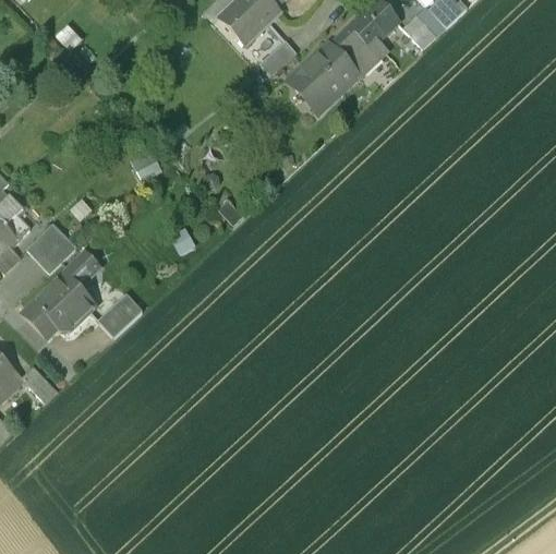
[(238,0),(220,16),(246,46),(283,12),(278,7),(286,0),(238,0)]
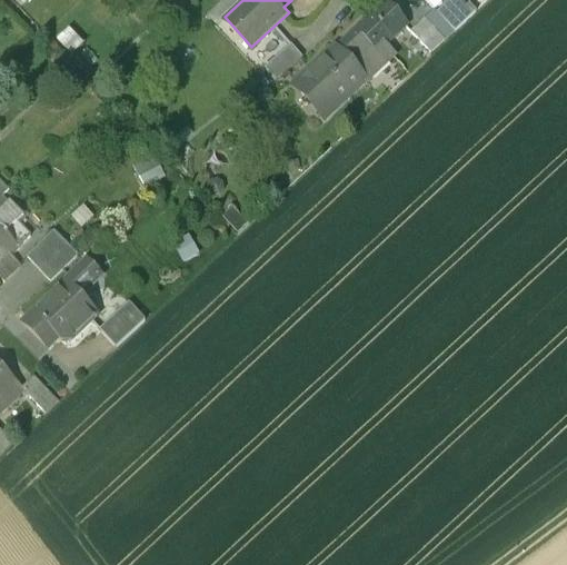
[(385,0),(355,28),(359,32),(340,50),(367,79),(394,53),(385,45),(407,23),(385,0)]
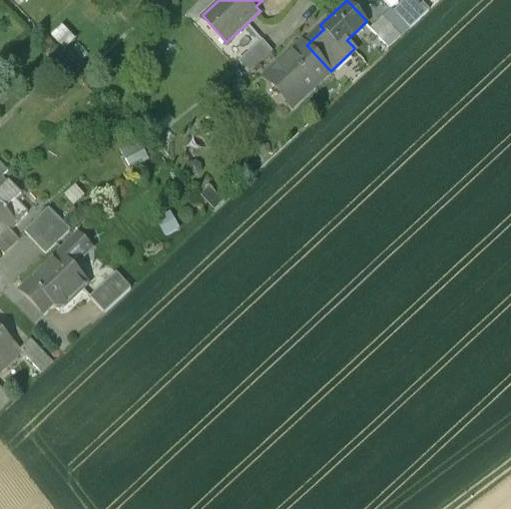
[(405,0),(395,9),(412,27),(430,10),(431,9),(422,0),(421,1),(420,0),(405,0)]
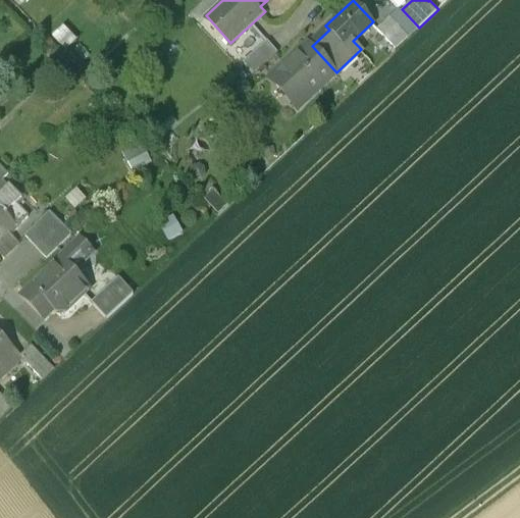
[(391,15),(377,28),(395,47),(408,35),(391,15)]
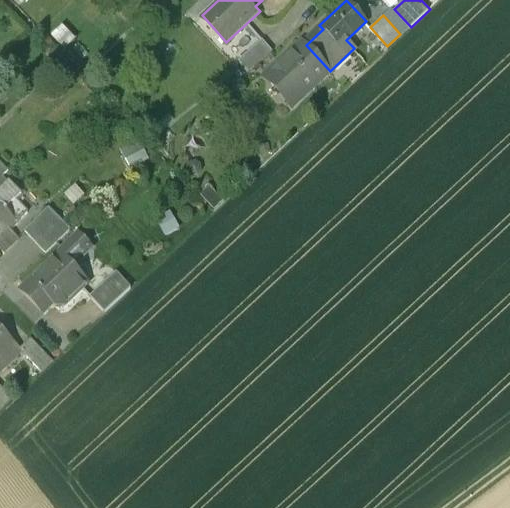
[(263,40),(240,60),(249,71),(273,50),(263,40)]
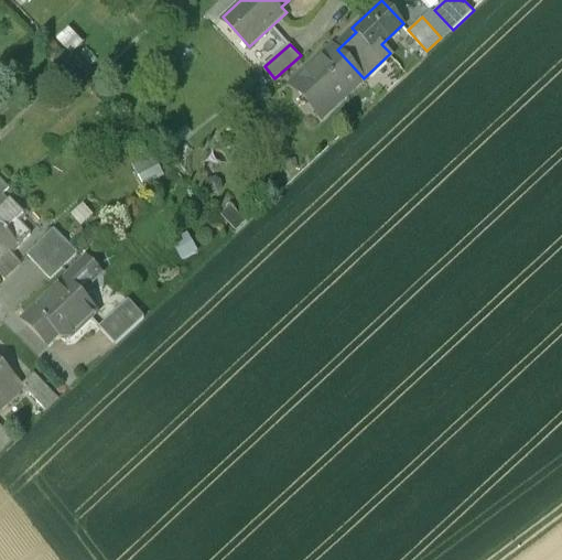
[(328,50),(299,76),(311,89),(302,96),(317,112),(338,93),(343,97),(364,78),(337,50),(328,50)]
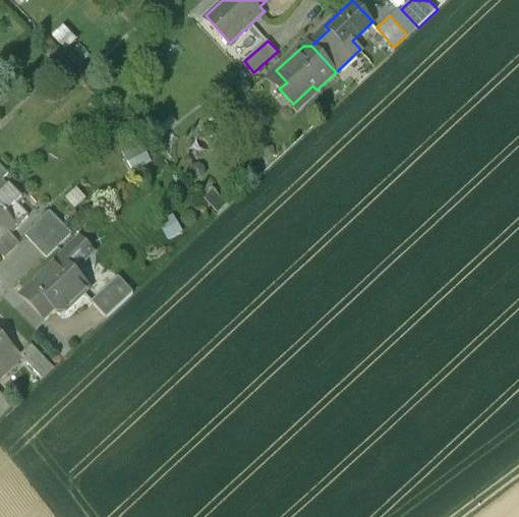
[(0,161),(0,181),(4,177),(10,172),(0,161)]
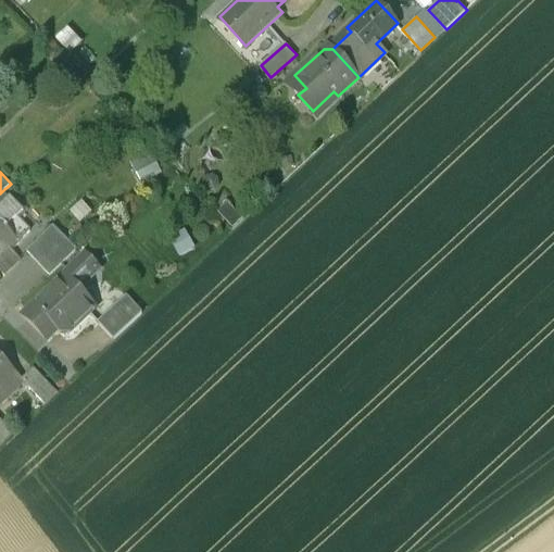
[(24,209),(4,189),(0,193),(0,265),(4,271),(20,256),(12,248),(32,229),(17,215),(24,209)]
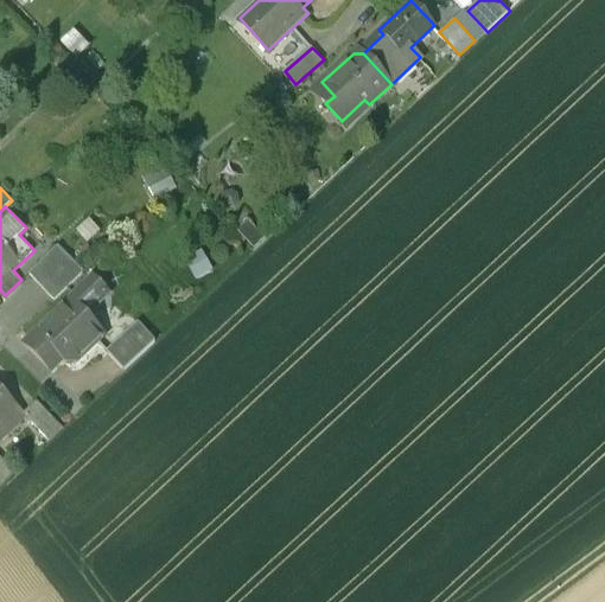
[(62,244),(31,271),(55,298),(86,271),(62,244)]
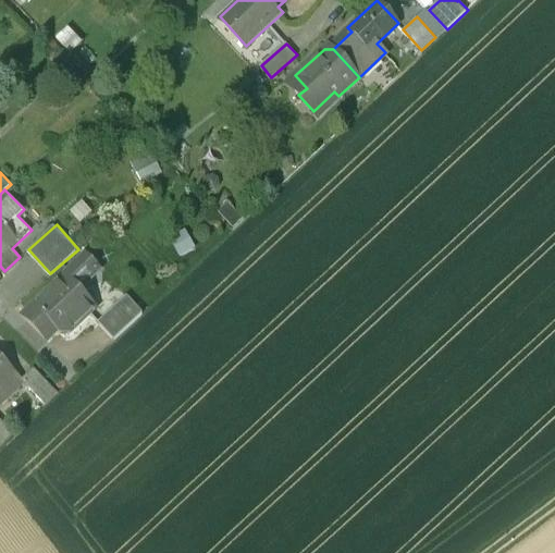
[(86,253),(23,311),(48,338),(58,329),(61,332),(71,329),(95,307),(75,286),(97,266),(86,253)]
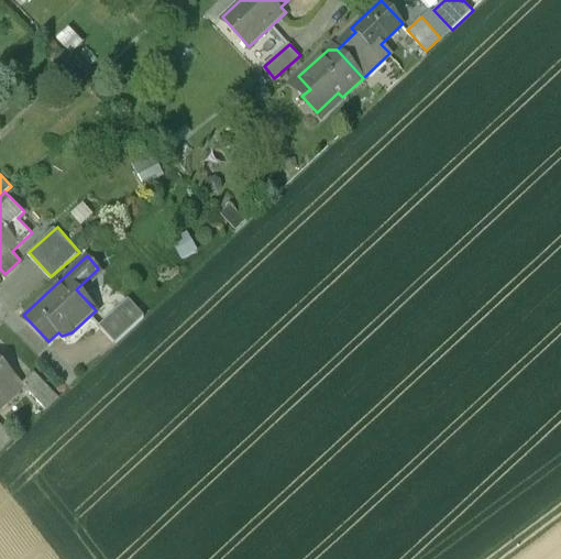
[(128,297),(99,325),(117,342),(145,316),(128,297)]
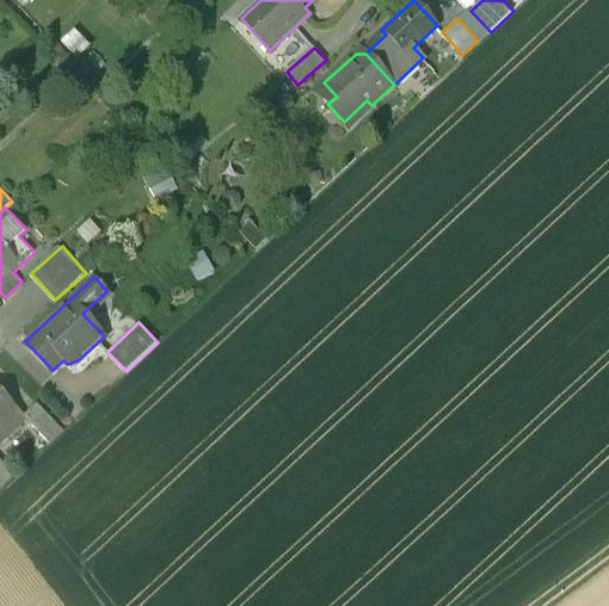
[(0,388),(0,441),(26,418),(25,415),(0,388)]
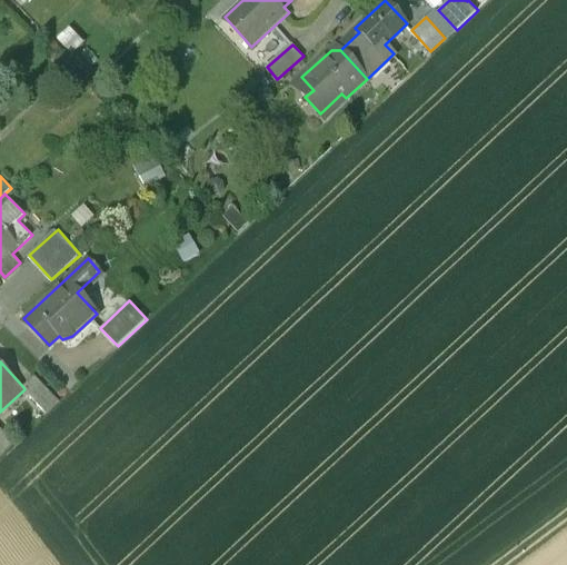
[(56,397),(37,376),(23,387),(25,389),(43,409),(56,397)]
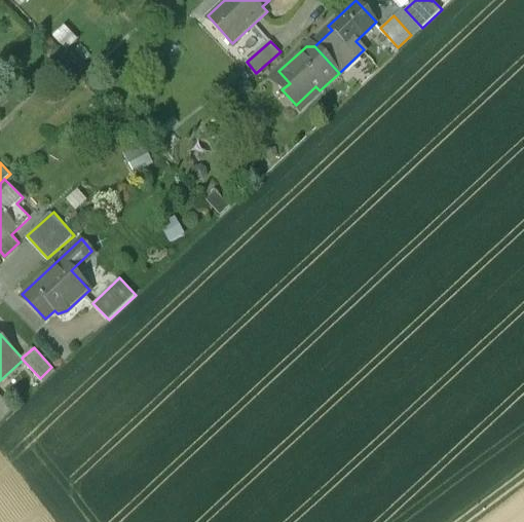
[(0,394),(0,419),(13,408),(0,394)]
